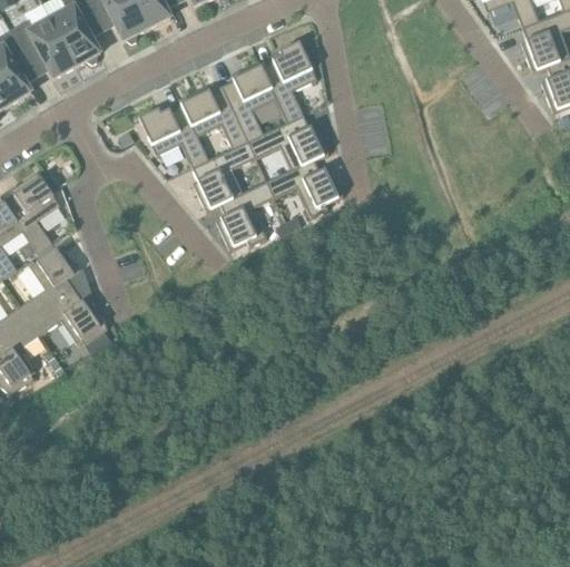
[(0,0),(0,11),(17,2),(16,0),(0,0)]
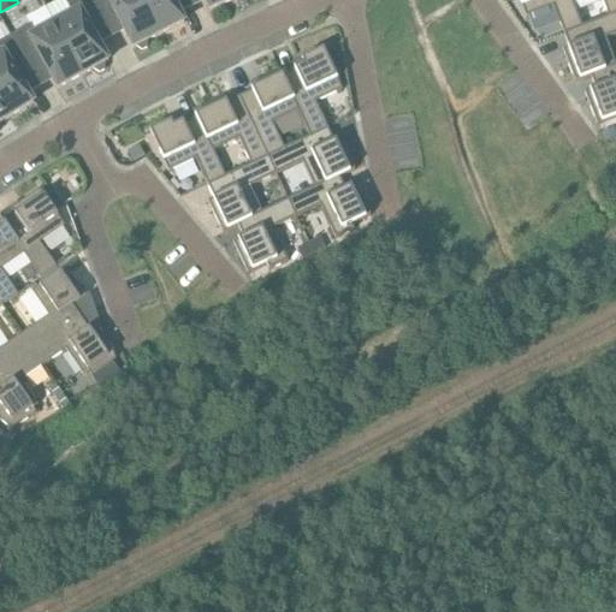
[(72,13),(55,23),(83,73),(93,67),(100,71),(105,69),(105,61),(108,59),(94,34),(107,27),(93,0),(73,0),(67,4),(72,13)]
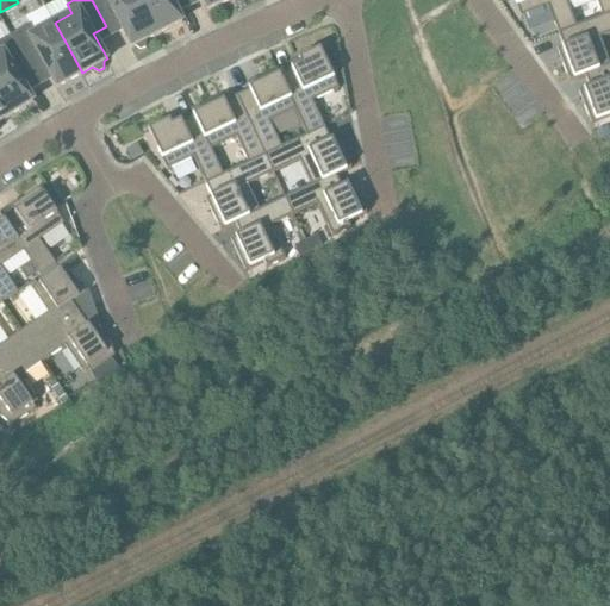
[(92,0),(106,26),(118,20),(131,45),(135,44),(141,49),(145,45),(147,38),(156,33),(139,0),(92,0)]
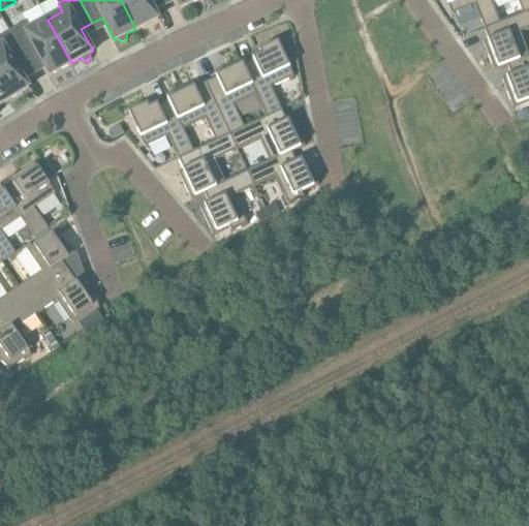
[(121,0),(135,29),(158,18),(150,2),(154,0),(121,0)]
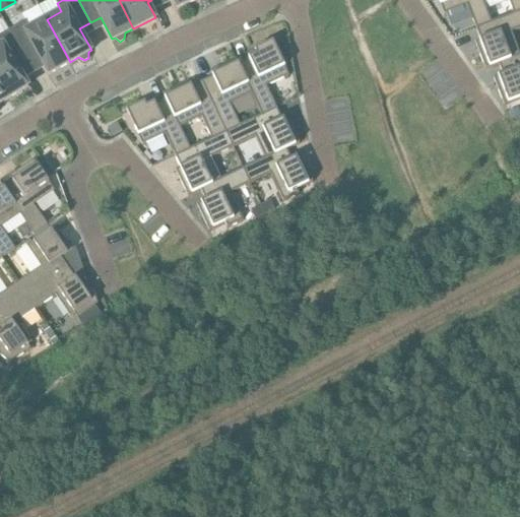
[(438,0),(444,13),(467,4),(475,26),(491,20),(483,0),(438,0)]
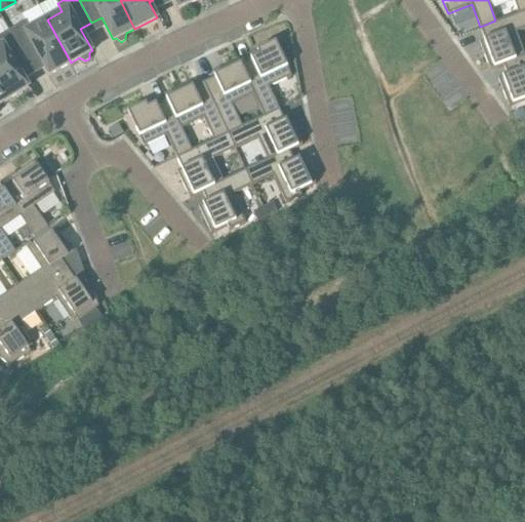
[(513,0),(518,12),(524,9),(524,0),(513,0)]
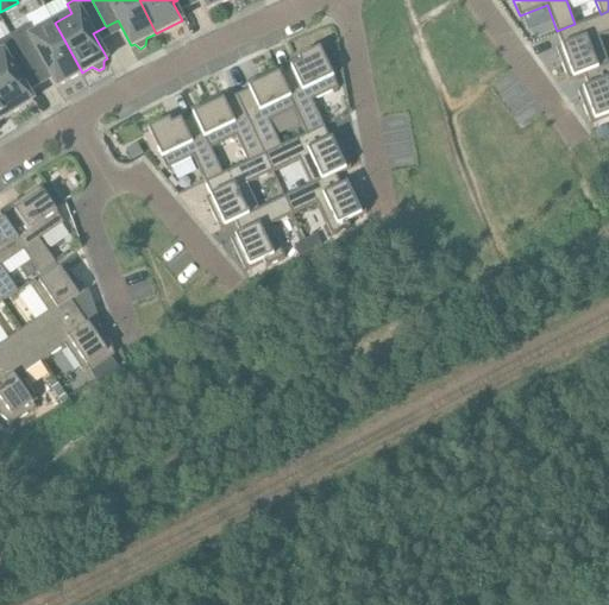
[(608,31),(608,11),(601,14),(575,24),(557,31),(563,44),(556,48),(569,79),(584,73),(583,71),(608,62),(598,36),(608,31)]
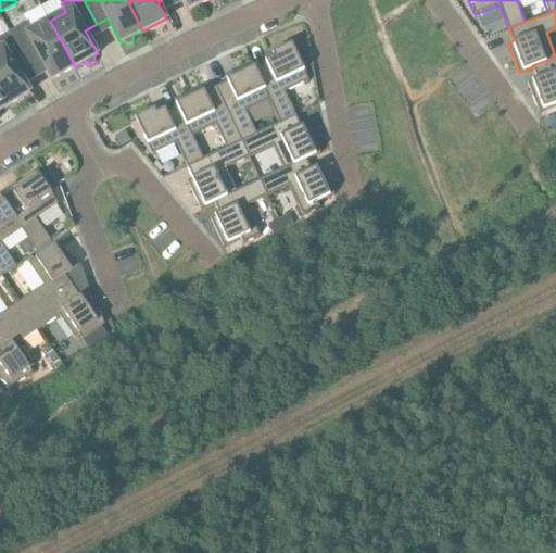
[(27,21),(10,30),(32,70),(43,63),(52,78),(75,66),(50,21),(33,29),(27,21)]
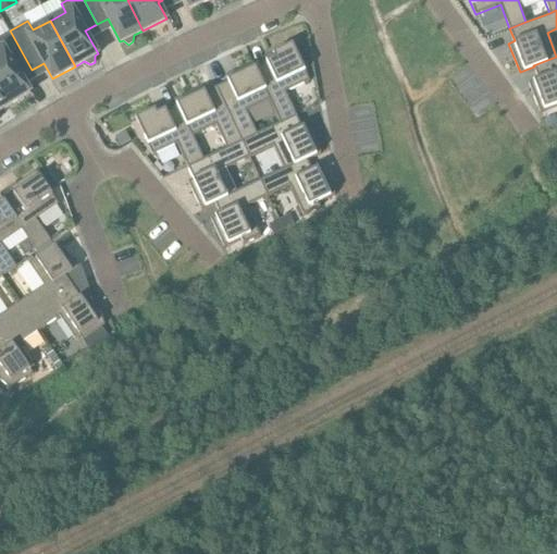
[(0,91),(8,105),(31,91),(21,76),(32,70),(10,31),(0,35),(0,91)]
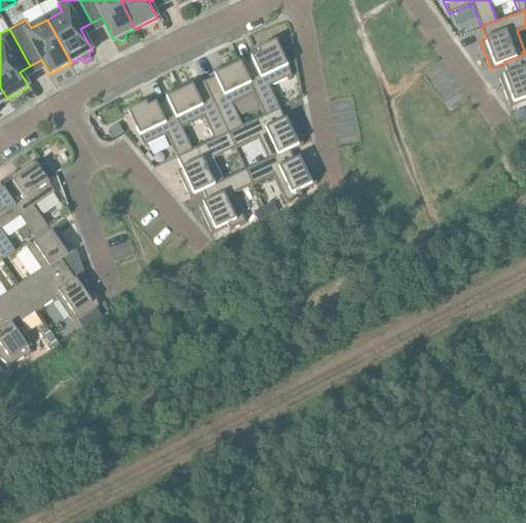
[(252,59),(240,64),(254,92),(265,115),(279,108),(268,85),(292,75),(275,41),(249,52),(252,59)]
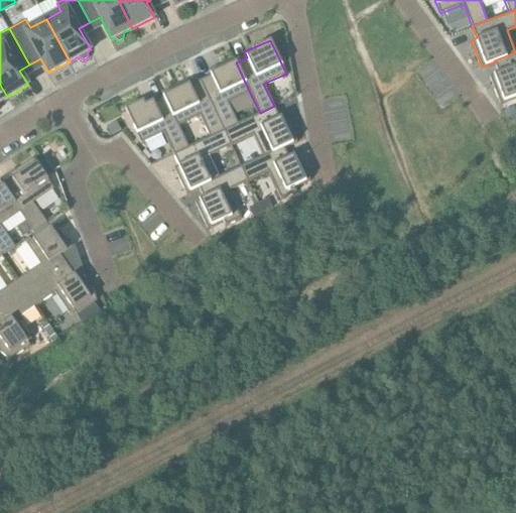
[(515,52),(494,60),(499,73),(490,76),(500,103),(515,96),(515,52)]
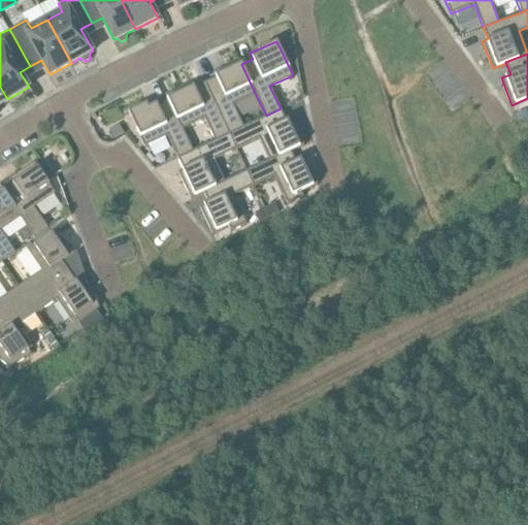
[(216,76),(204,81),(229,133),(243,126),(232,103),(255,93),(241,64),(238,59),(212,71),(216,76)]
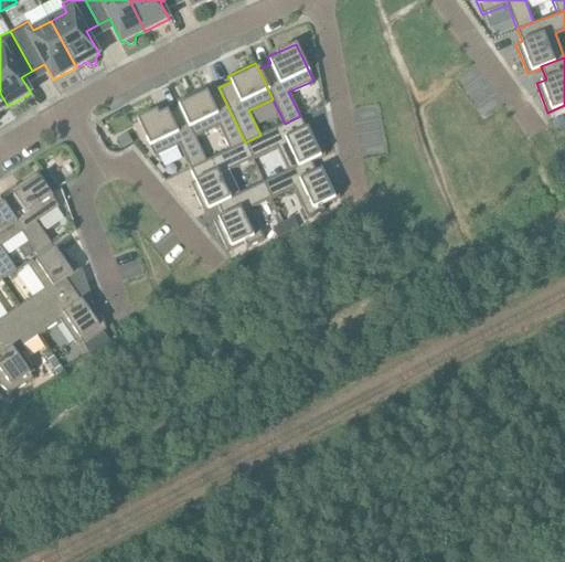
[(245,142),(219,87),(208,93),(204,86),(177,99),(179,105),(194,137),(217,125),(230,149),(245,142)]
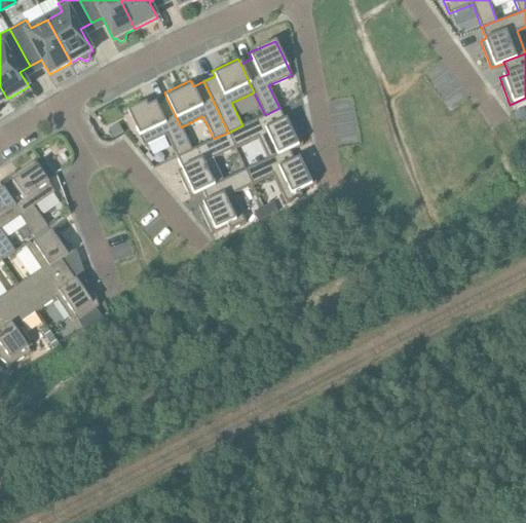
[(126,110),(143,145),(165,134),(177,156),(191,150),(181,127),(166,98),(155,104),(153,99),(126,110)]
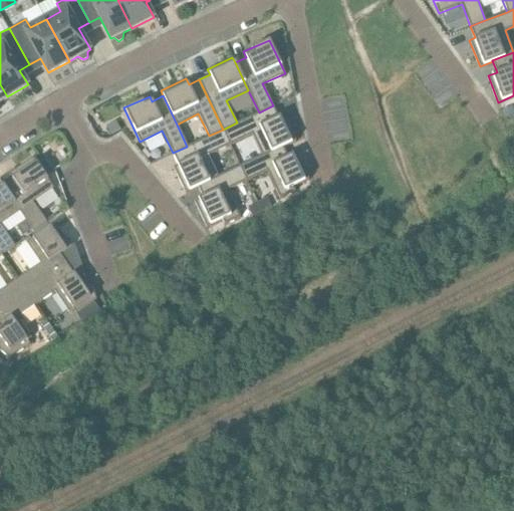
[(513,109),(512,104),(501,108),(505,116),(513,112),(513,109)]
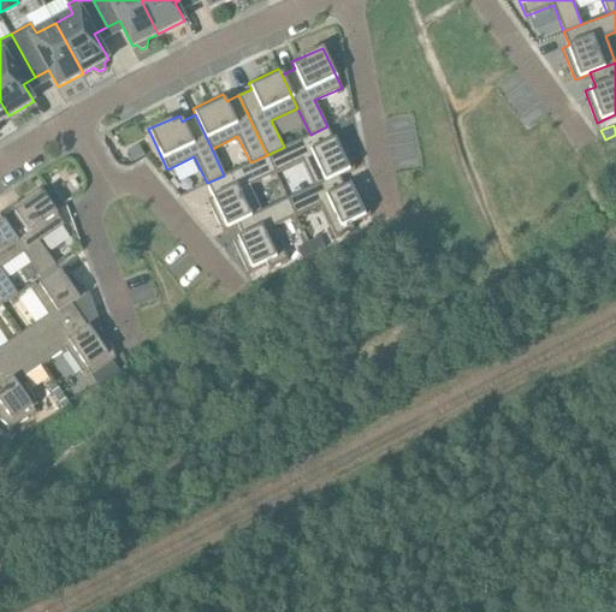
[(297,159),(312,188),(338,174),(354,167),(339,137),(333,140),(327,126),(311,135),(284,147),(267,155),(274,168),(297,159)]
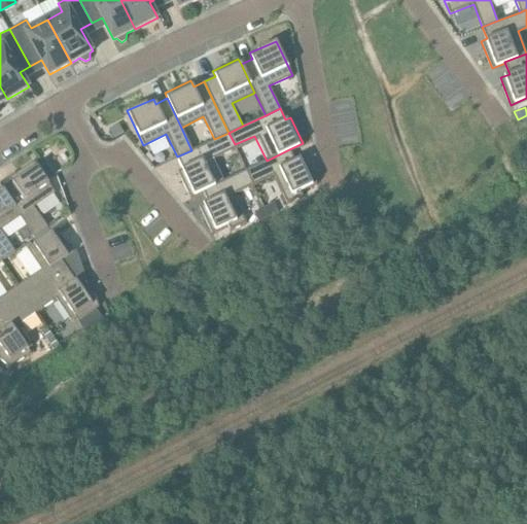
[(119,123),(110,128),(115,137),(125,131),(119,123)]
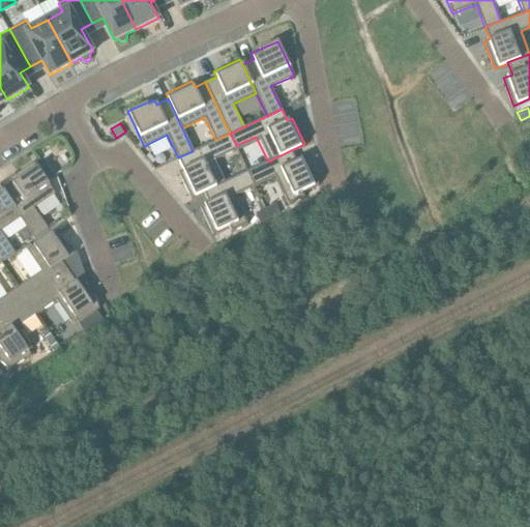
[(204,192),(227,181),(213,156),(236,145),(230,134),(215,140),(193,151),(178,157),(183,169),(178,171),(190,198),(204,192)]
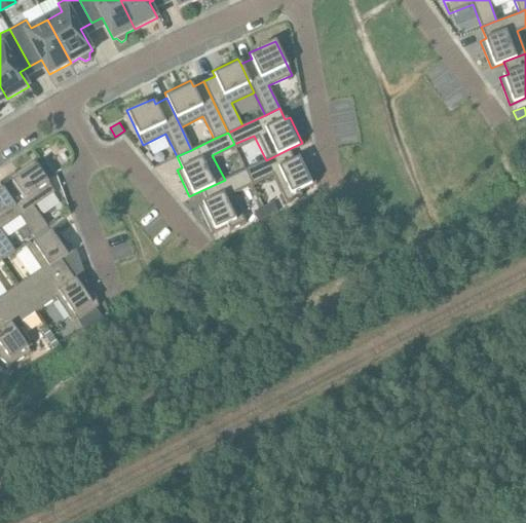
[(295,160),(289,149),(266,160),(262,162),(255,165),(247,171),(254,184),(273,175),(286,202),(302,194),(300,190),(316,182),(303,156),(295,160)]
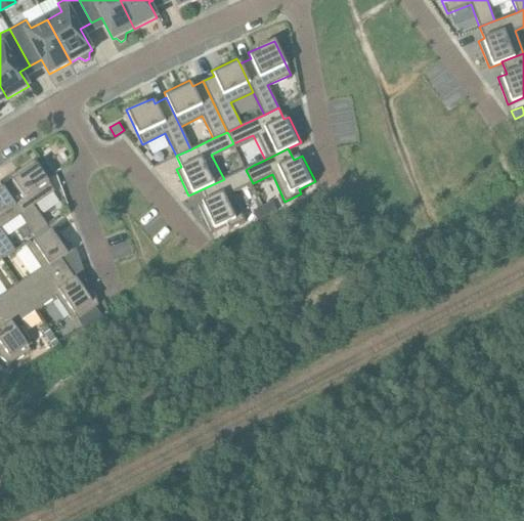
[(261,162),(258,156),(251,159),(254,165),(261,162)]
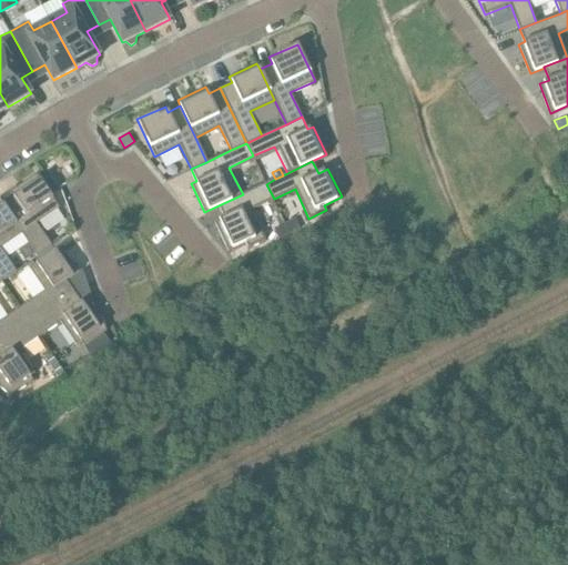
[(22,231),(21,232),(37,255),(52,244),(37,222),(59,207),(40,178),(39,178),(37,174),(36,172),(17,185),(18,188),(12,191),(11,189),(10,190),(13,195),(3,203),(2,203),(22,231)]
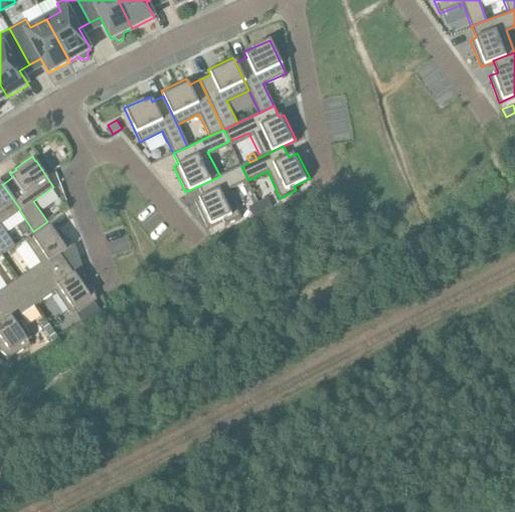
[(220,176),(198,186),(203,196),(194,201),(206,226),(222,219),(224,224),(240,216),(228,190),(248,180),(241,167),(220,176)]
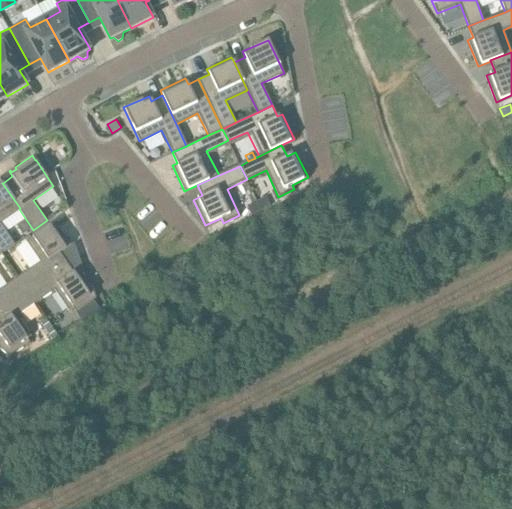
[(0,222),(19,209),(20,208),(2,183),(3,183),(0,177),(0,249),(1,251),(14,242),(0,222)]
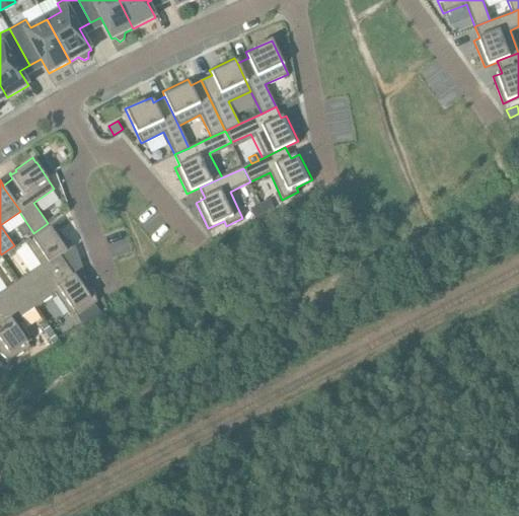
[(271,198),(261,203),(265,212),(275,207),(271,198)]
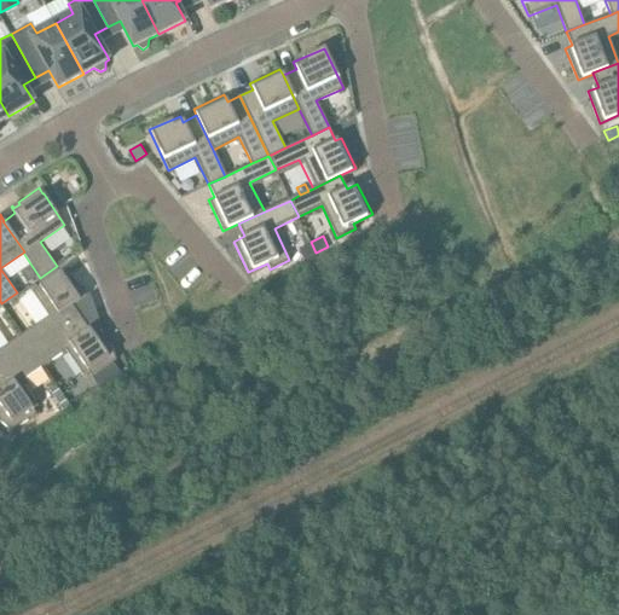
[(316,253),(311,242),(300,247),(305,257),(316,253)]
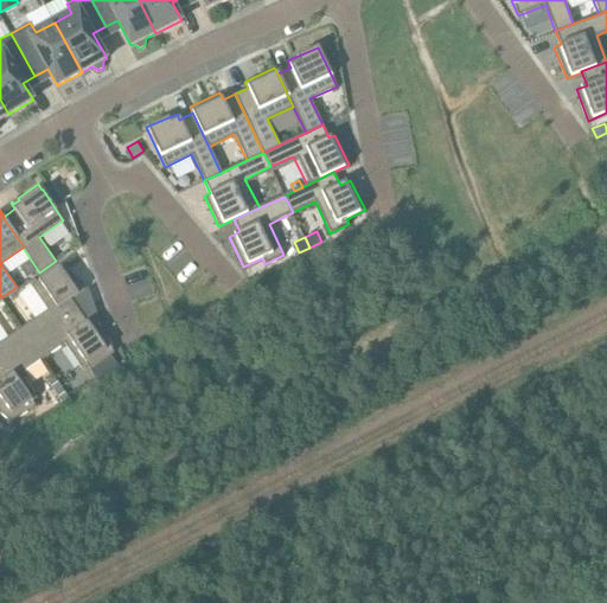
[(21,267),(27,276),(37,270),(31,261),(21,267)]
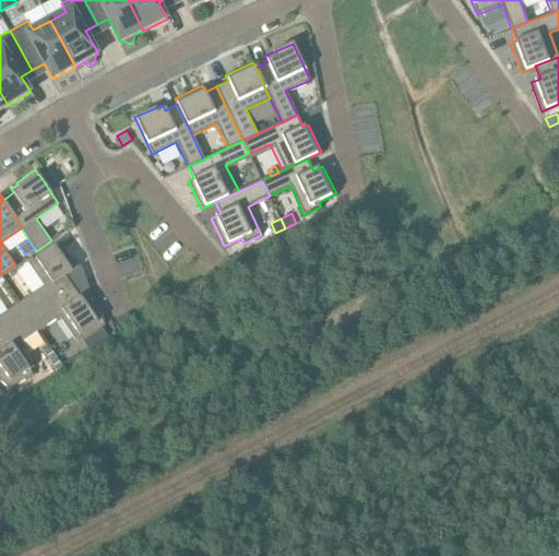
[(28,316),(72,286),(64,275),(76,267),(75,265),(73,262),(73,261),(59,241),(58,243),(55,245),(28,262),(43,285),(20,302),(28,316)]
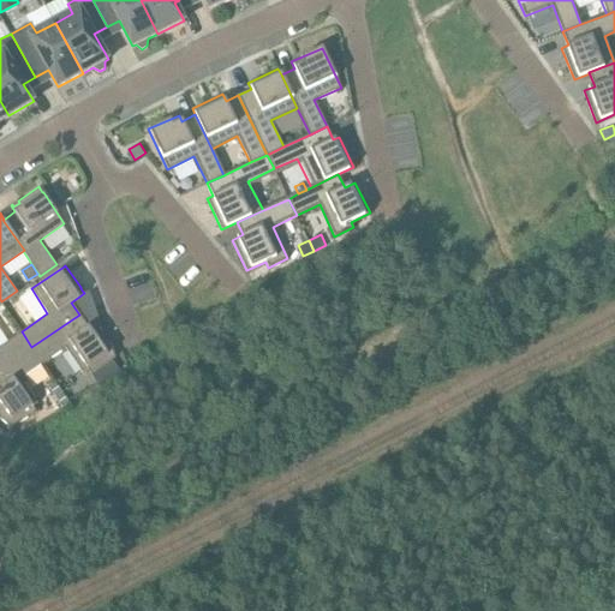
[(31,347),(42,361),(65,347),(82,371),(87,367),(89,371),(90,372),(114,357),(108,337),(103,339),(96,321),(88,327),(79,315),(31,347)]
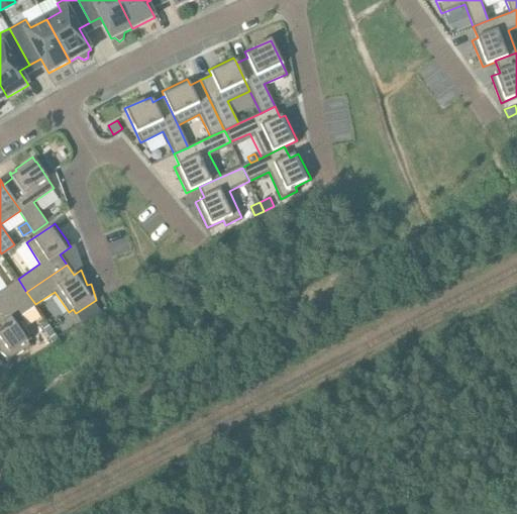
[(0,309),(26,292),(18,279),(0,290),(0,309)]
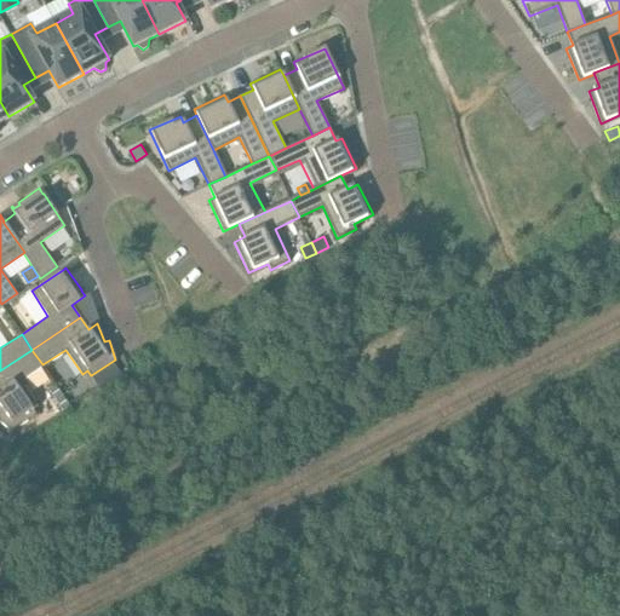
[(32,350),(0,370),(0,420),(11,430),(35,413),(34,412),(32,408),(36,406),(19,380),(42,364),(32,350)]
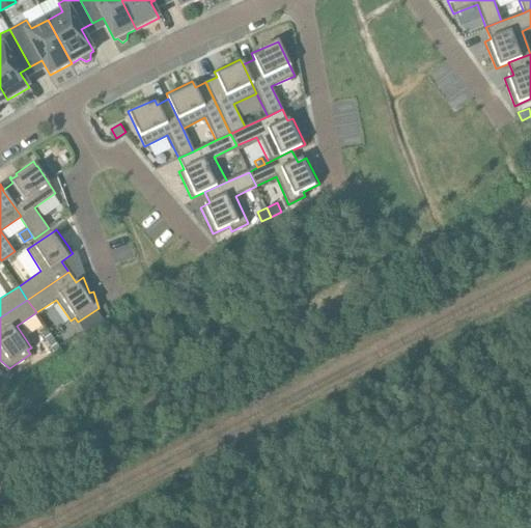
[(55,352),(60,348),(54,338),(48,329),(42,333),(49,342),(55,352)]
